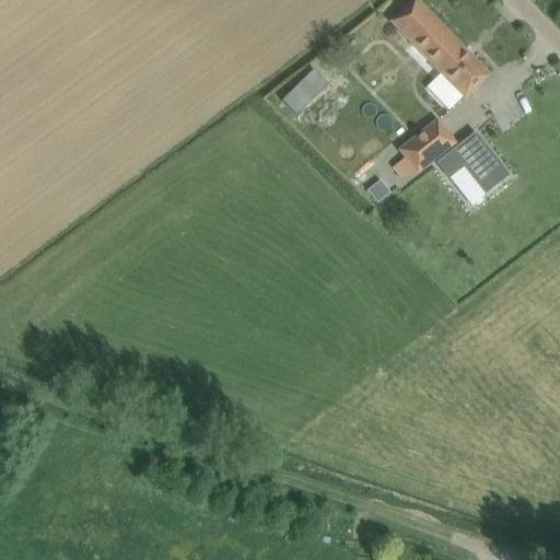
[(465,100),(474,91),(489,76),(416,0),(413,0),(392,23),(440,72),(462,95),(465,100)]
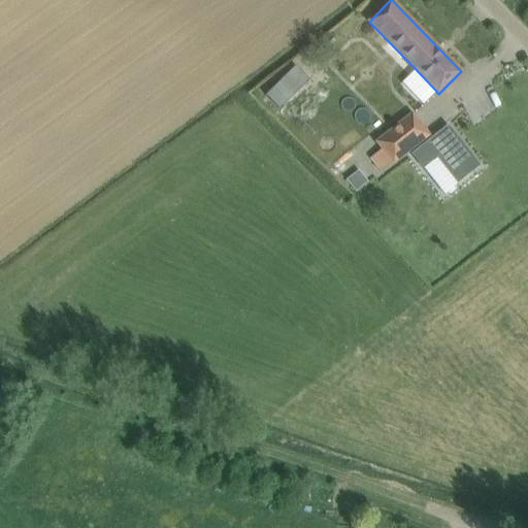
[(295,66),(265,95),(279,109),(308,79),(295,66)]
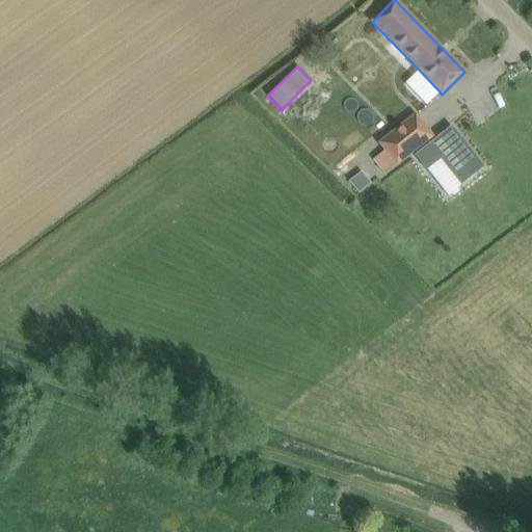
[(384,151),(373,159),(383,173),(396,163),(397,165),(419,148),(401,127),(379,144),(384,151)]
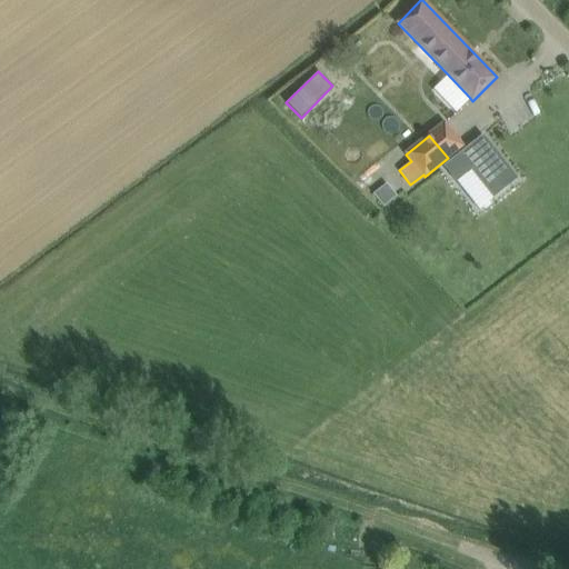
[(483,137),(445,167),(456,181),(471,169),(493,197),(516,179),(483,137)]
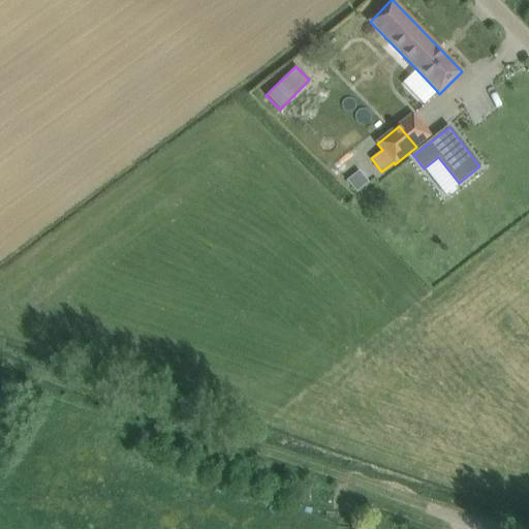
[(360,167),(347,178),(358,189),(369,180),(360,167)]
